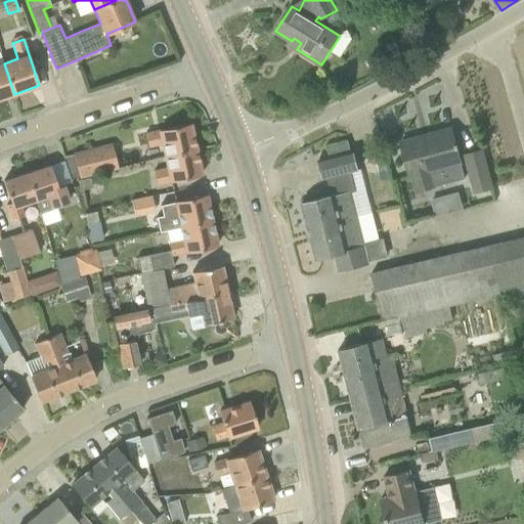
[(0,98),(14,94),(4,63),(0,63),(0,98)]
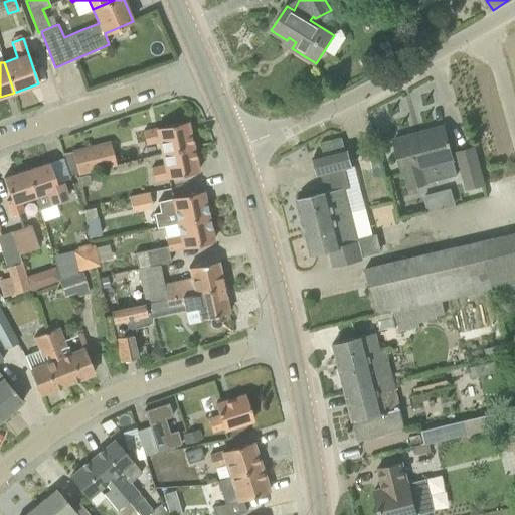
[(187,122),(144,131),(147,145),(159,142),(162,153),(193,147),(187,122)]
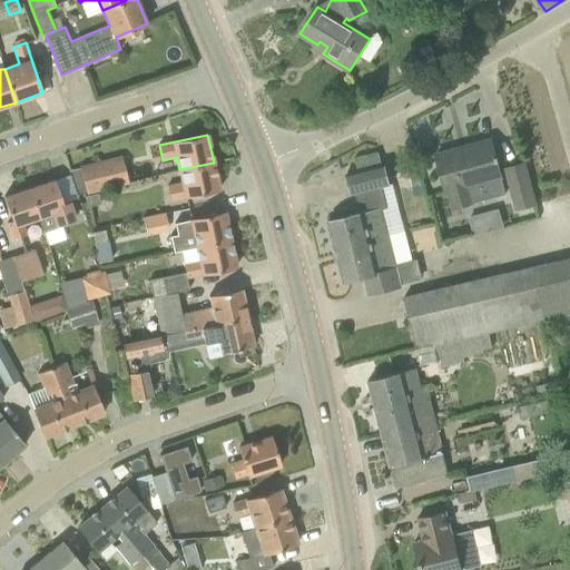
[(460,148),(436,155),(448,193),(452,208),(505,194),(498,161),(500,160),(498,156),(497,156),(491,139),(490,140),(491,144),(461,153),(460,148)]
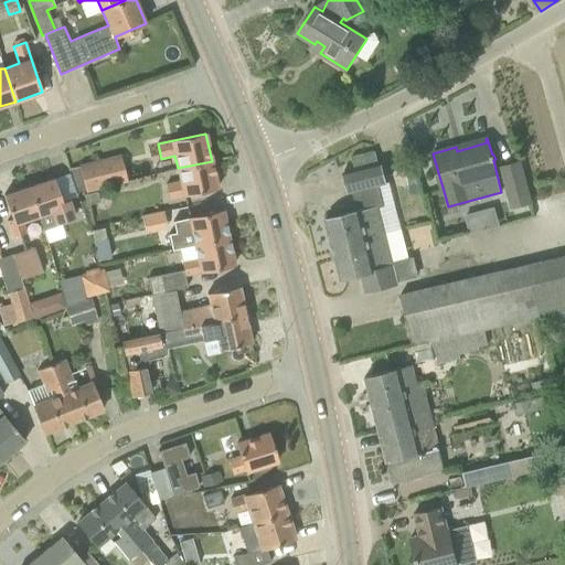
[(127,181),(126,177),(120,156),(80,166),(86,192),(127,181)]
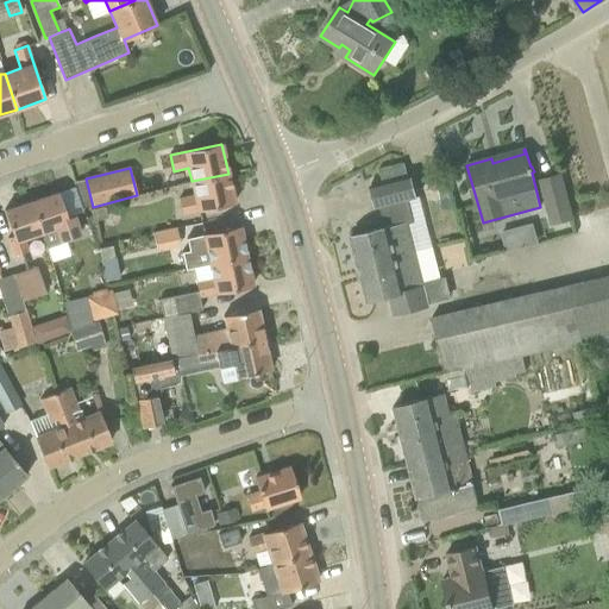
[(575,219),(563,173),(541,179),(554,224),(575,219)]
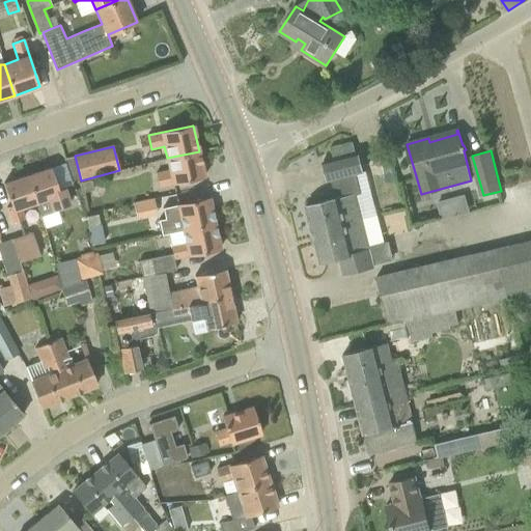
[(199,151),(167,158),(169,170),(157,173),(160,187),(204,177),(199,151)]
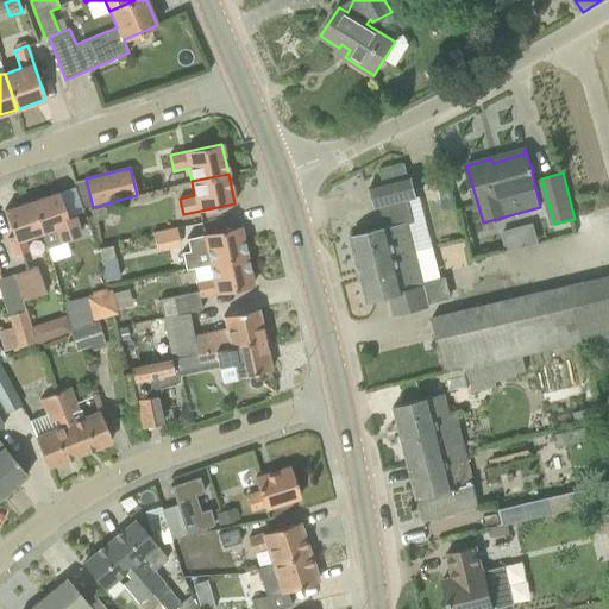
[(410,253),(410,252),(408,240),(412,239),(407,224),(414,221),(409,199),(416,198),(410,176),(371,186),(377,207),(381,207),(385,227),(351,237),(358,267),(410,253)]
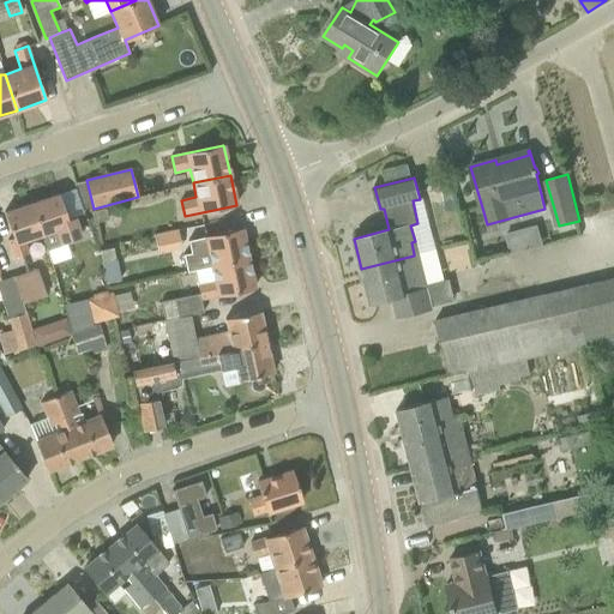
[(47,247),(79,236),(73,218),(67,220),(59,193),(31,203),(42,235),(47,247)]
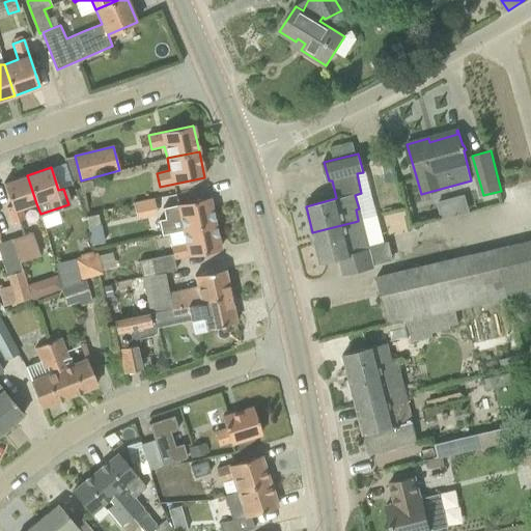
[(21,208),(36,203),(27,175),(4,184),(11,205),(7,207),(12,223),(25,219),(21,208)]
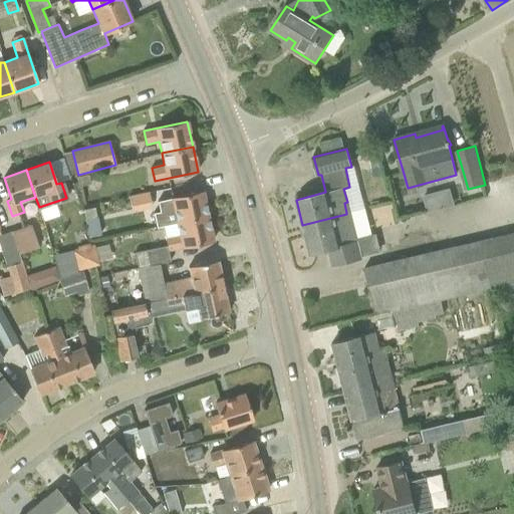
[(76,177),(78,186),(90,183),(88,174),(76,177)]
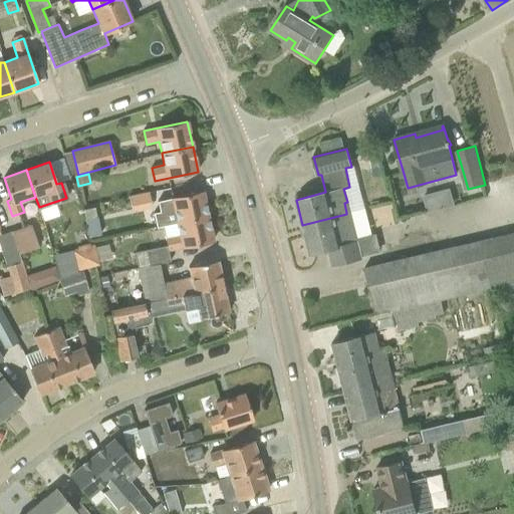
[(424,191),(426,210),(454,206),(451,188),(424,191)]
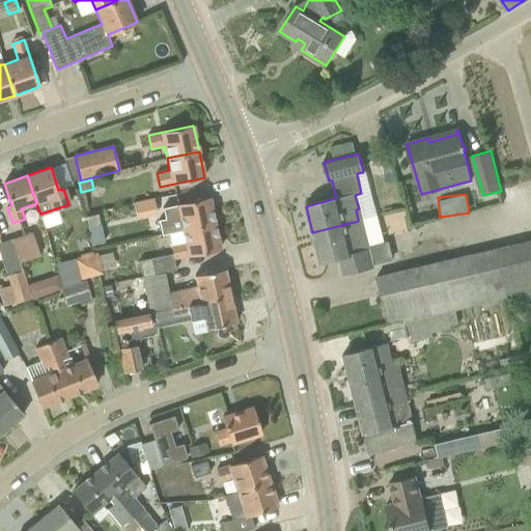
[(137,216),(156,213),(152,197),(134,200),(137,216)]
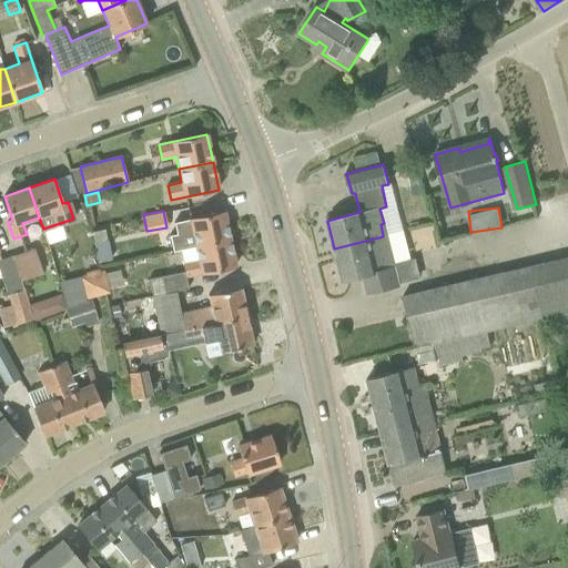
[(195,246),(230,239),(224,211),(190,219),(174,222),(176,234),(170,235),(173,251),(195,245),(195,246)]
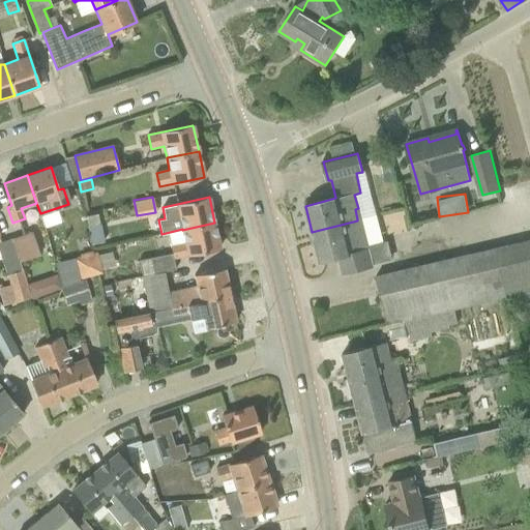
[(88,226),(99,224),(97,213),(86,215),(88,226)]
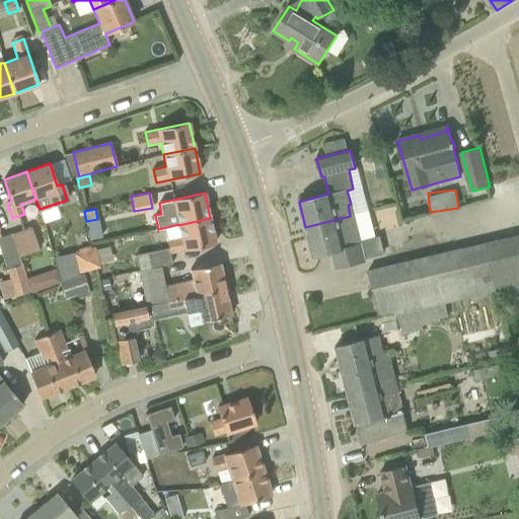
[(369,211),(354,215),(354,214),(350,215),(350,216),(305,227),(313,256),(331,251),(336,269),(366,261),(361,239),(376,236),(369,211)]
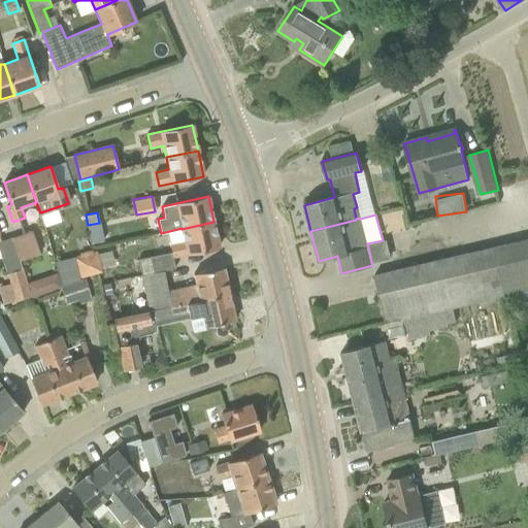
[(188,255),(219,248),(213,222),(182,229),(185,242),(171,245),(173,257),(188,254),(188,255)]
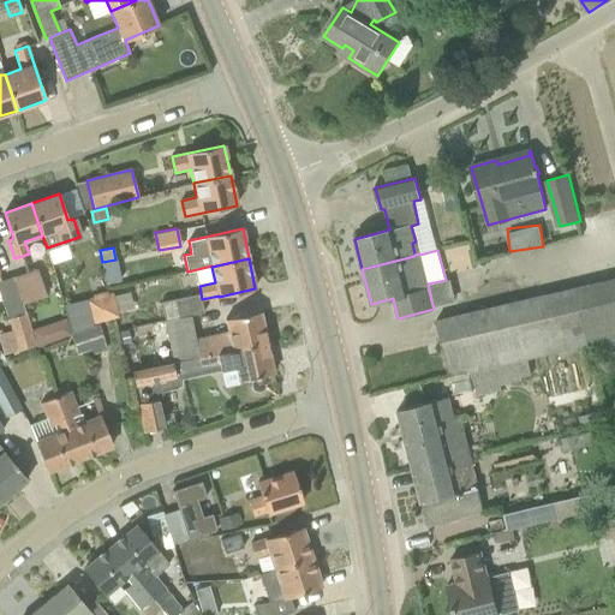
[(46,294),(37,268),(13,276),(22,302),(46,294)]
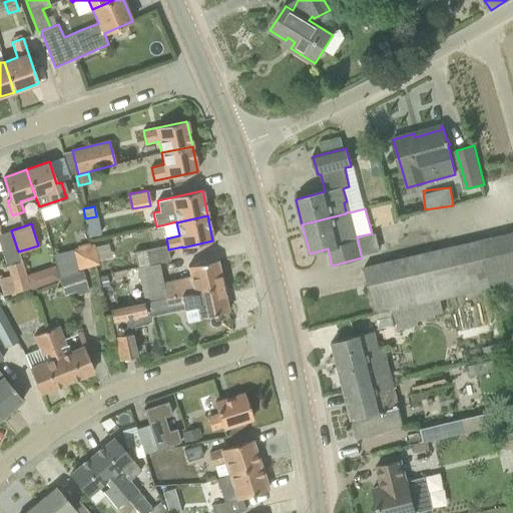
[(18,251),(11,230),(0,234),(0,245),(10,276),(15,295),(30,291),(29,288),(30,288),(26,276),(26,277),(18,251)]
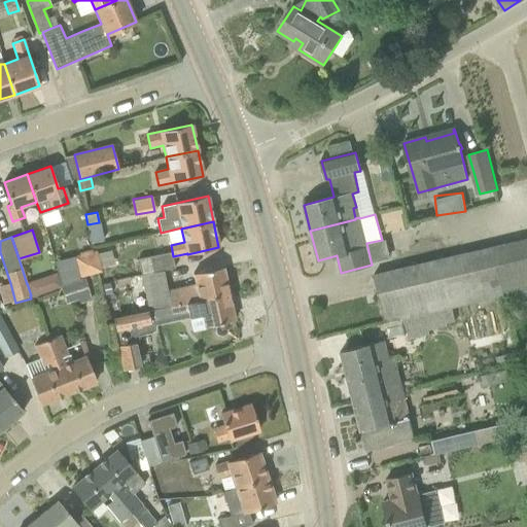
[(102,272),(98,253),(97,250),(92,251),(92,250),(79,252),(79,254),(73,255),(79,278),(102,272)]
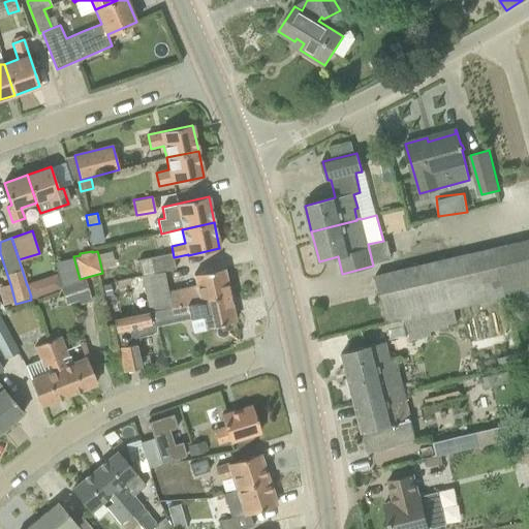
[(480,302),(470,254),(436,261),(375,276),(386,324),(387,324),(428,314),(480,302)]
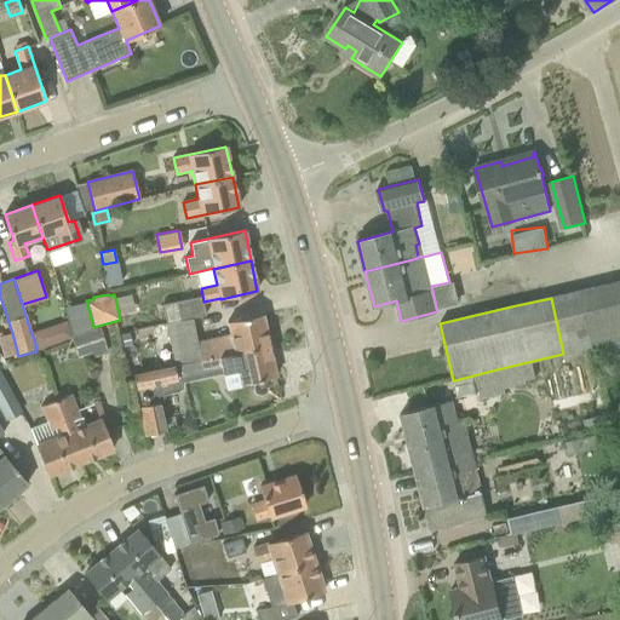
[(166,323),(181,320),(177,300),(162,304),(166,323)]
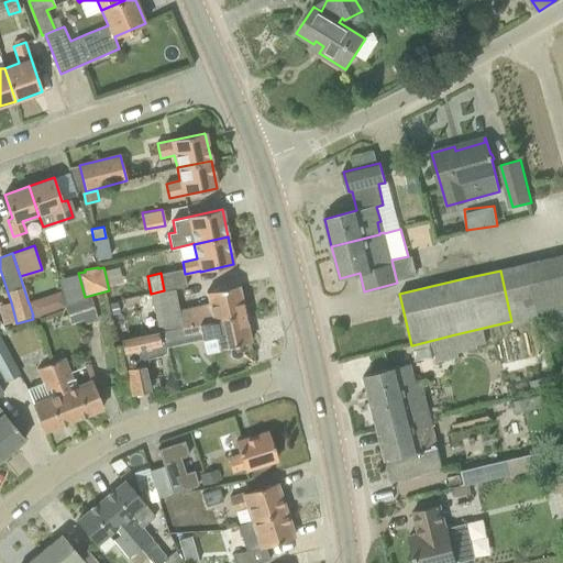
[(175,288),(164,290),(151,294),(159,331),(181,327),(244,313),(239,285),(206,291),(209,304),(179,310),(175,288)]
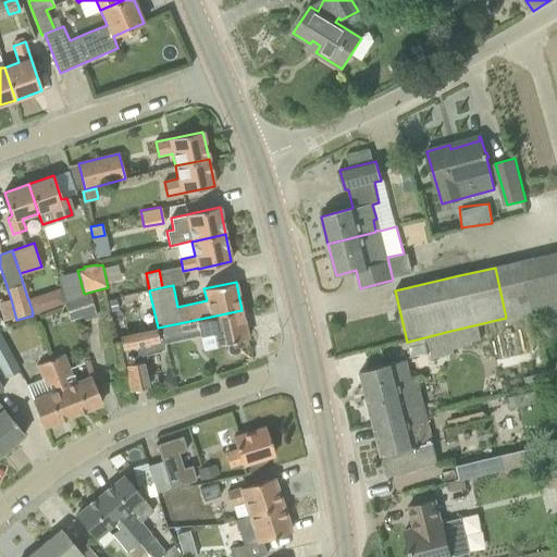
[(90,294),(65,302),(64,302),(70,320),(97,311),(90,294)]
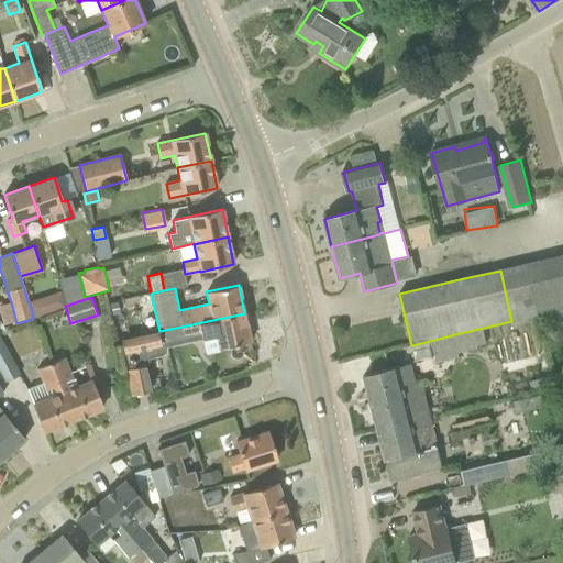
[(50,313),(46,304),(39,299),(29,302),(33,316),(34,318),(50,313)]
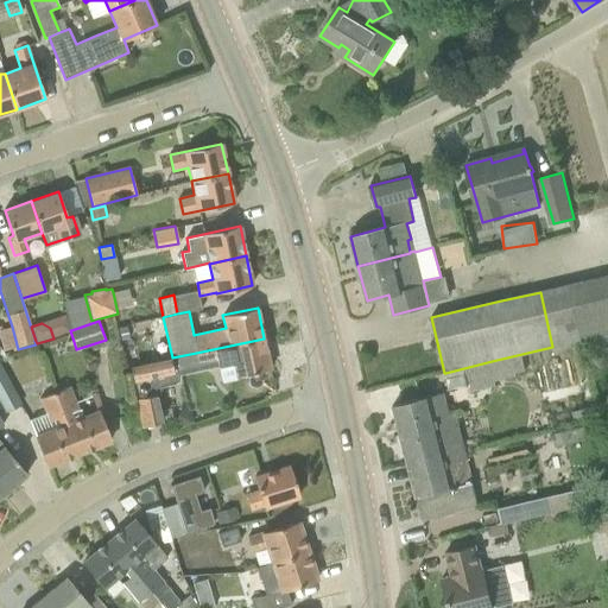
[(196,353),(198,366),(217,362),(219,366),(234,362),(236,377),(271,369),(264,339),(196,353)]
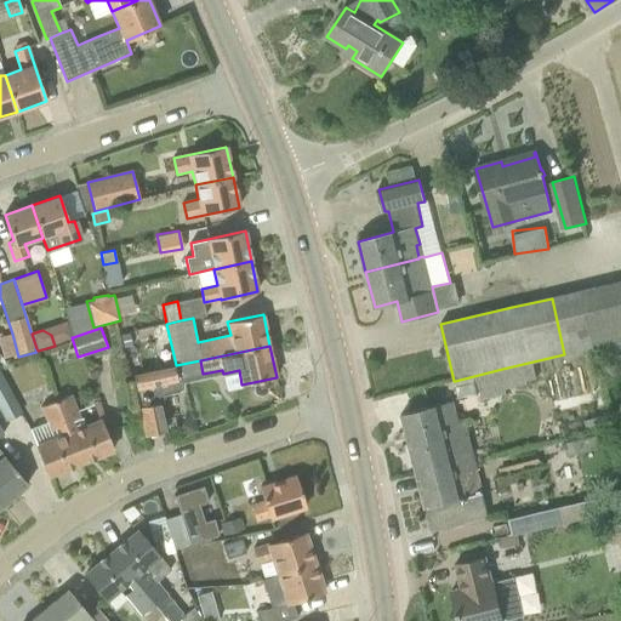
[(203,374),(200,360),(176,365),(174,366),(175,368),(136,376),(143,416),(163,412),(159,396),(181,391),(178,379),(203,374)]
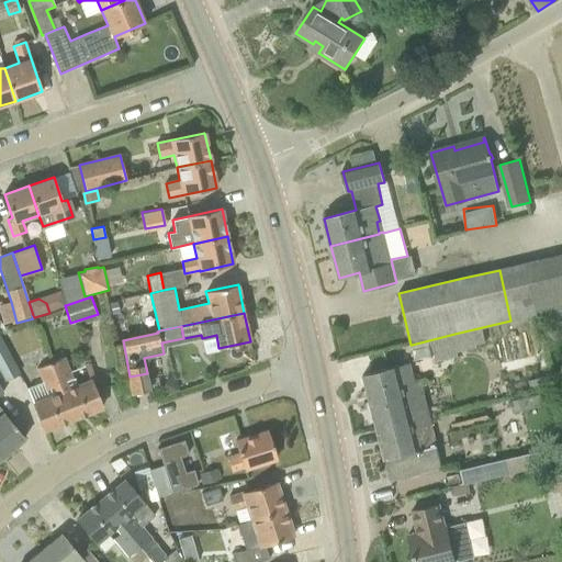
[(0,369),(7,381),(22,373),(1,333),(0,333),(0,369)]
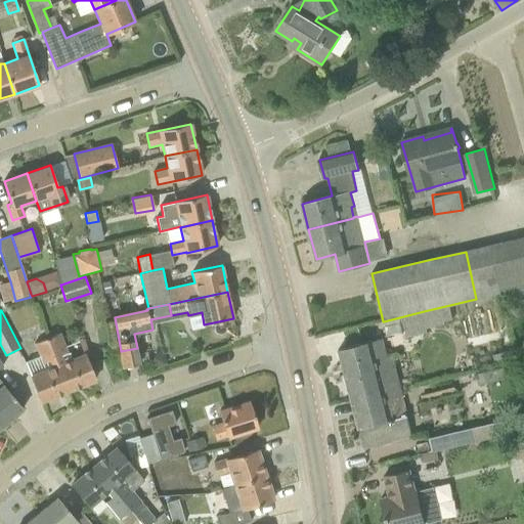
[(384,321),(388,336),(403,332),(404,339),(429,333),(424,311),(384,321)]
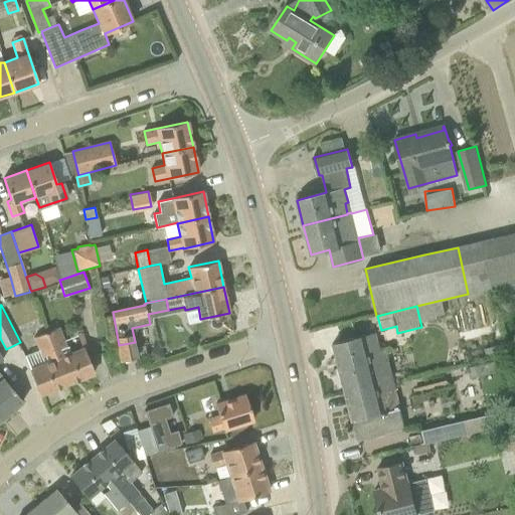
[(46,332),(66,383),(94,373),(84,349),(62,357),(58,349),(65,347),(57,327),(46,332)]
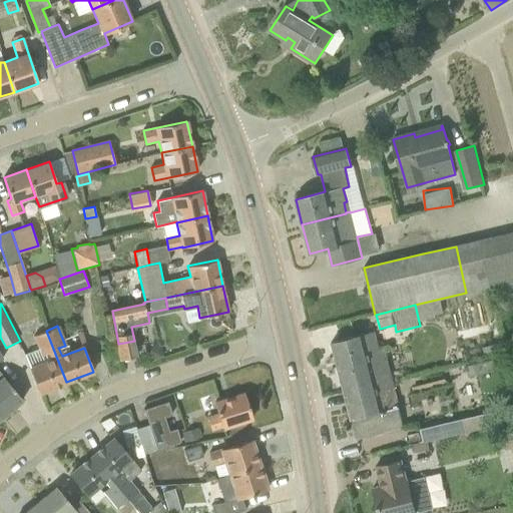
[(46,331),(34,336),(42,355),(49,352),(52,360),(30,369),(39,393),(66,382),(46,331)]
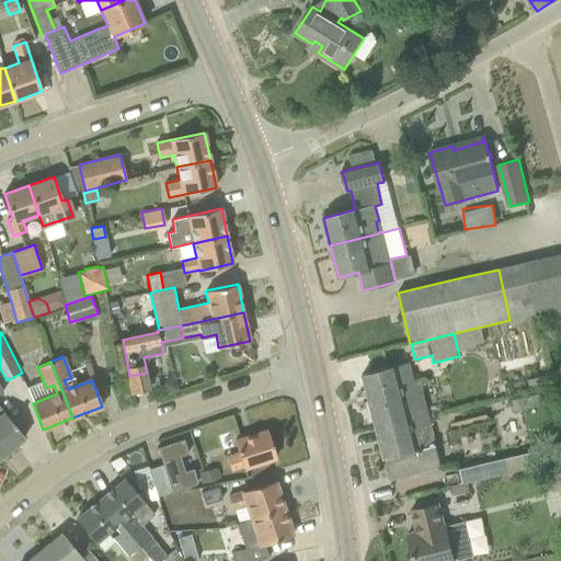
[(398,365),(363,374),(385,459),(390,480),(391,480),(390,477),(442,465),(436,446),(437,446),(421,381),(403,386),(398,365)]
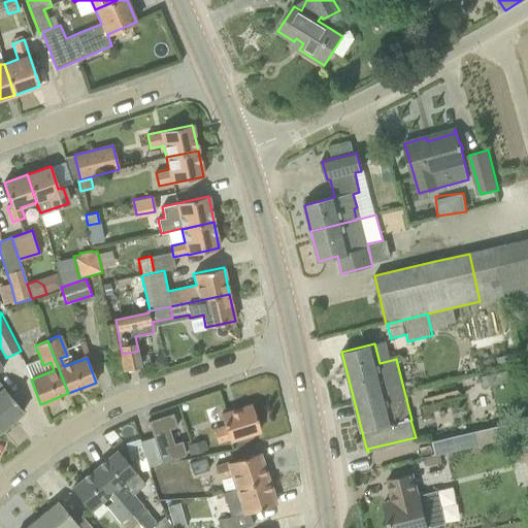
[(157,354),(152,366),(159,370),(168,367),(165,357),(157,354)]
